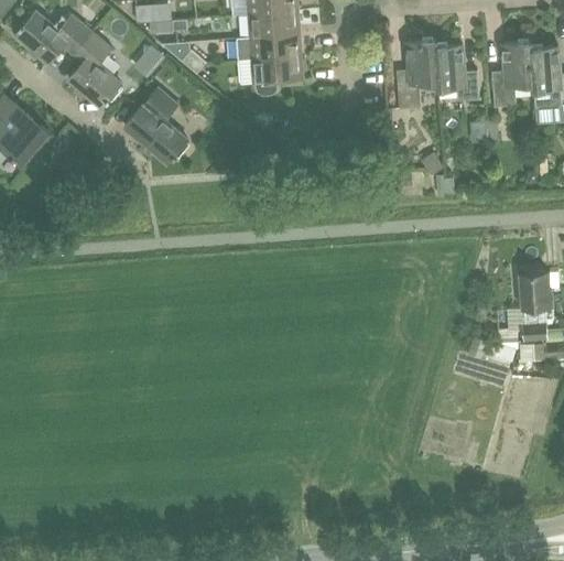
[(13,0),(0,0),(0,20),(15,2),(13,0)]
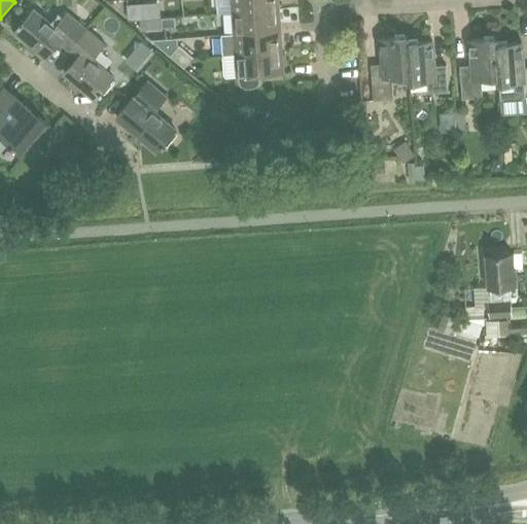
[(230,0),(231,14),(278,10),(277,0),(230,0)]
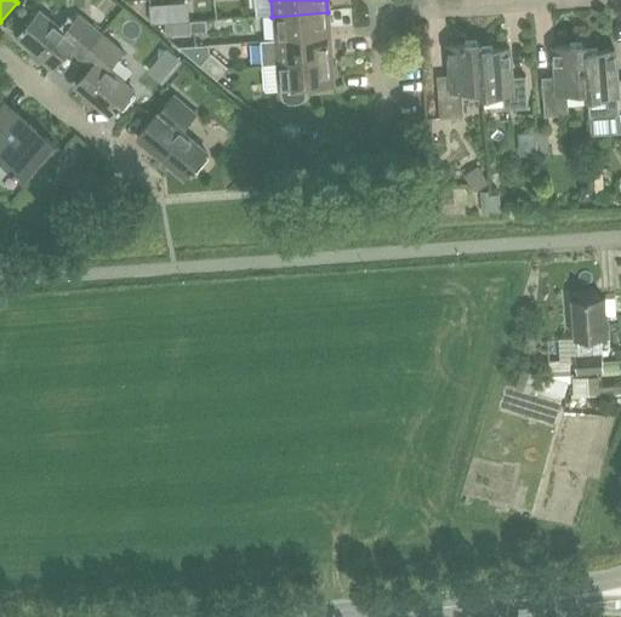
[(170,24),(169,6),(149,7),(151,26),(170,24)]
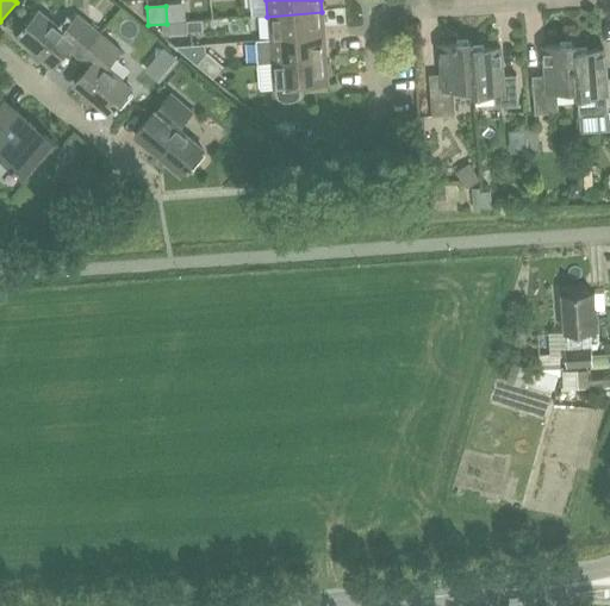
[(322,12),(267,17),(269,41),(323,37),(322,12)]
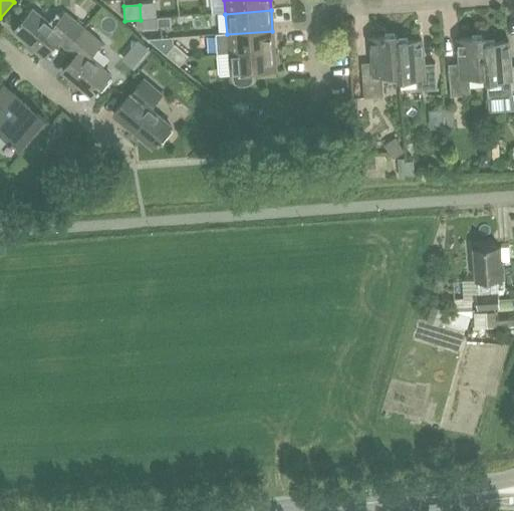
[(58,42),(68,51),(84,32),(82,31),(64,15),(52,29),(31,11),(14,31),(44,57),(58,42)]
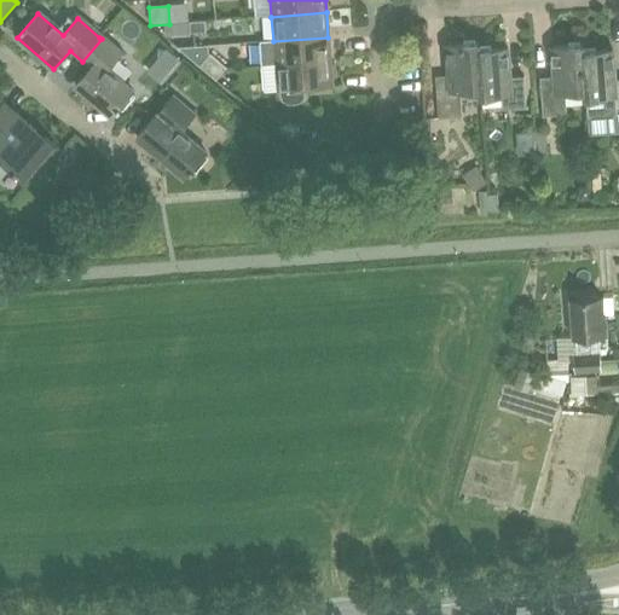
[(204,22),(190,23),(191,35),(206,34),(204,22)]
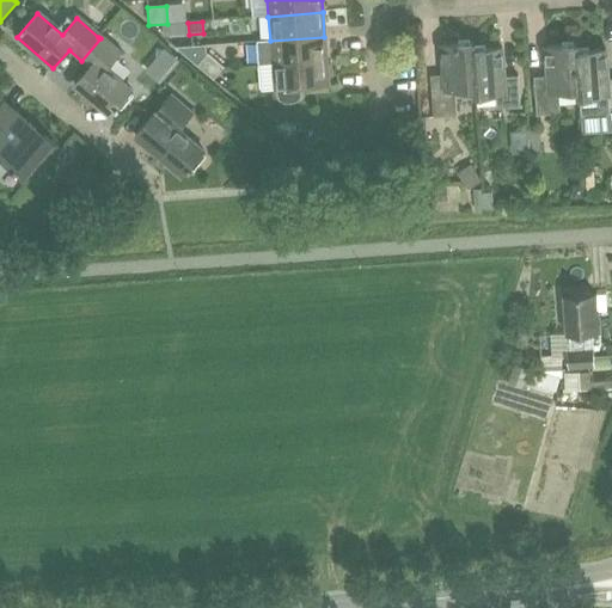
[(189,35),(188,23),(172,24),(173,36),(189,35)]
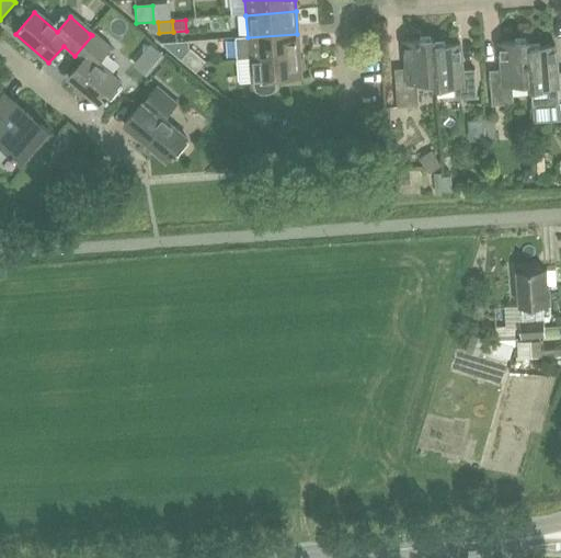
[(248,38),(236,40),(237,60),(249,60),(298,56),(297,34),(248,37),(248,38)]
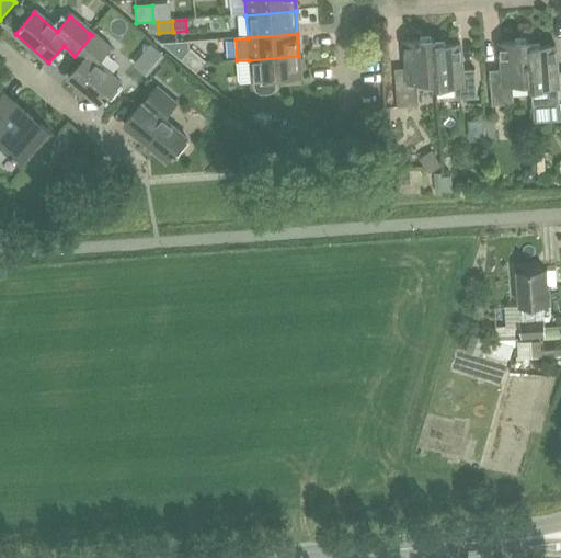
[(92,35),(75,56),(82,63),(68,79),(101,107),(119,86),(98,67),(111,52),(92,35)]
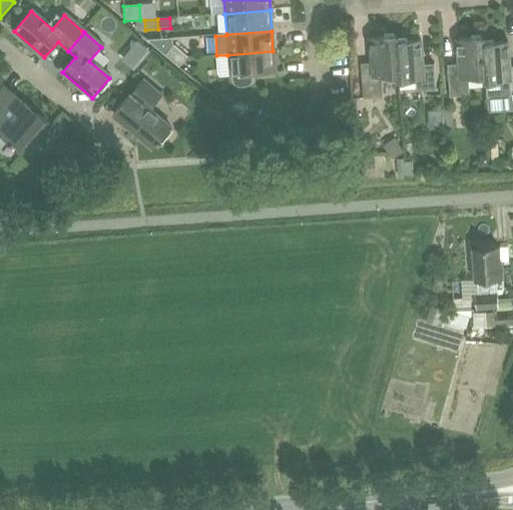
[(370,39),(372,64),(360,65),(362,99),(382,98),(380,76),(397,75),(394,37),(370,39)]
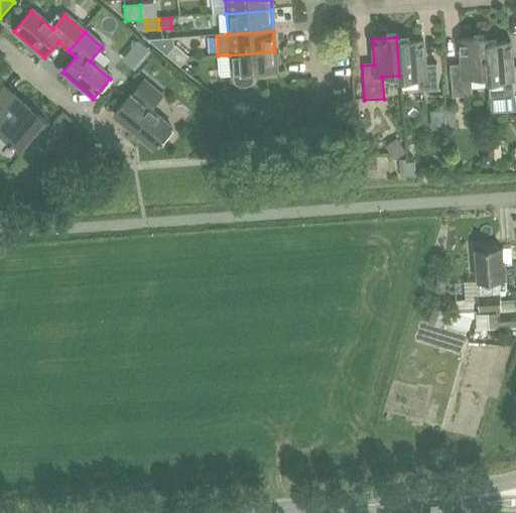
[(397,37),(396,37),(399,76),(399,82),(417,81),(418,93),(437,91),(435,66),(423,67),(421,41),(397,43),(397,37)]
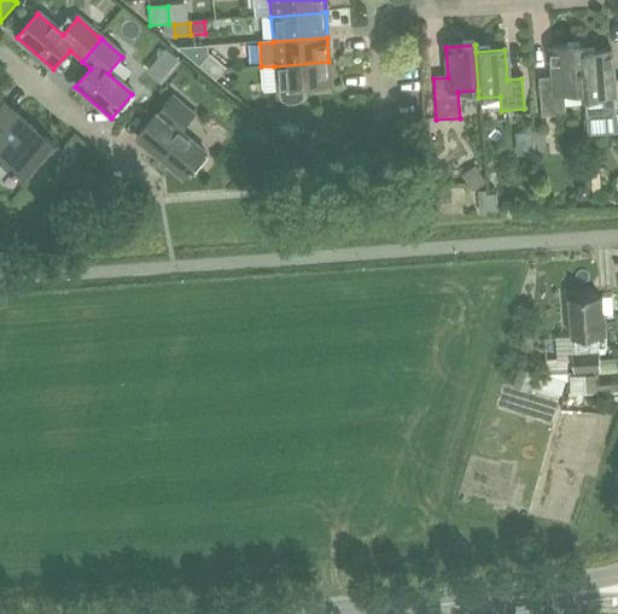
[(564,116),(563,94),(582,93),(583,100),(584,100),(581,54),(579,47),(551,48),(553,79),(538,80),(541,118),(564,116)]
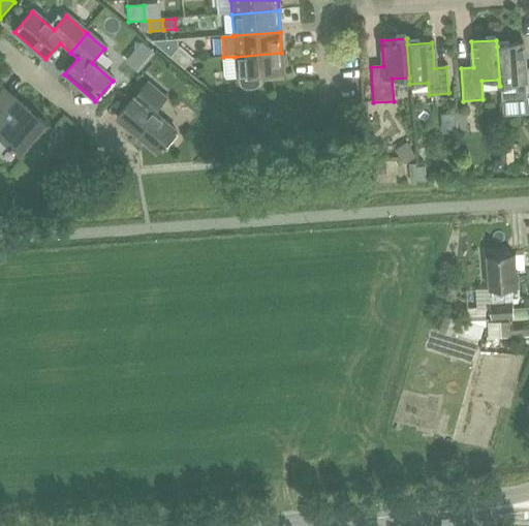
[(125,65),(137,75),(155,55),(143,43),(125,65)]
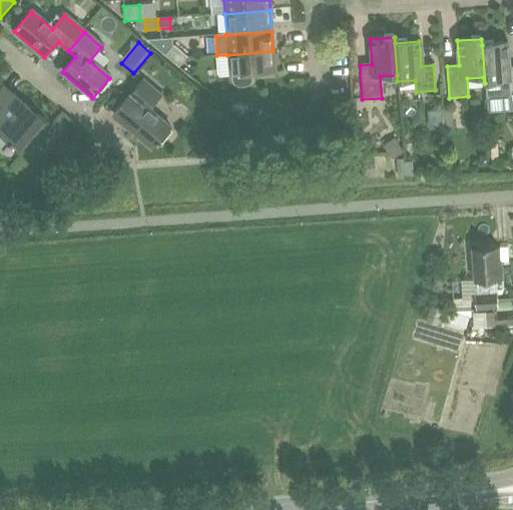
[(506,43),(482,45),(485,83),(486,99),(511,98),(510,93),(512,92),(512,67),(508,68),(506,43)]
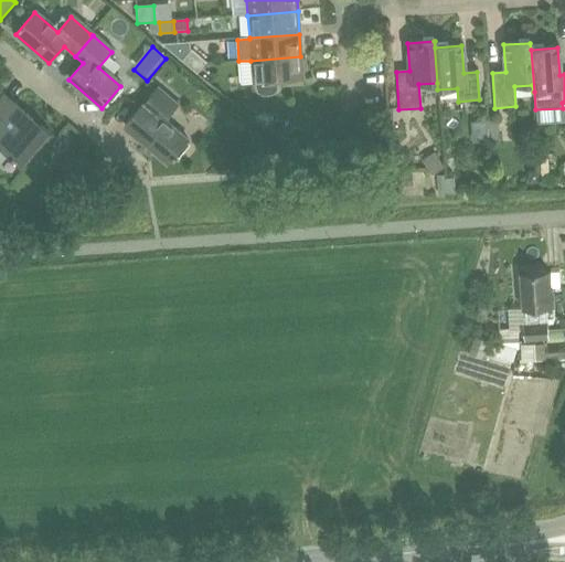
[(191,52),(182,63),(189,69),(198,57),(191,52)]
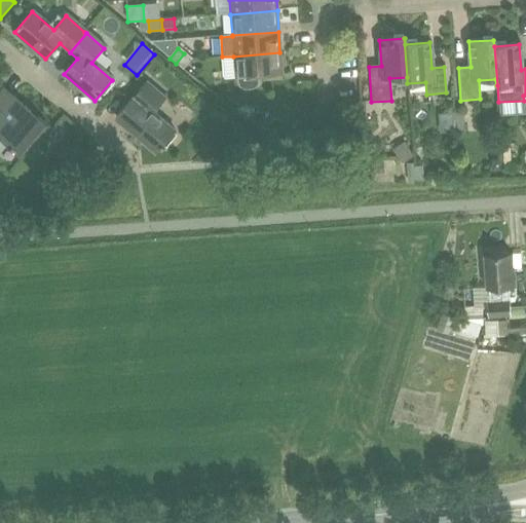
[(279,52),(233,57),(235,78),(238,78),(238,82),(240,88),(246,90),(254,89),(258,86),(259,81),(259,76),(282,75),(279,52)]
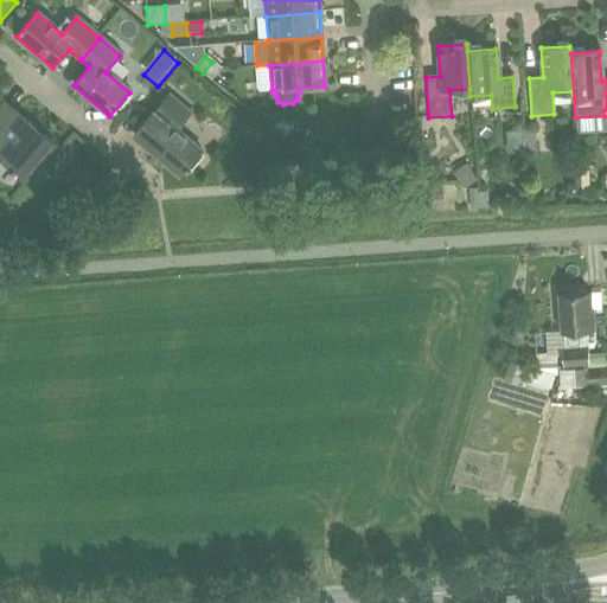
[(212,62),(204,74),(211,79),(221,69),(212,62)]
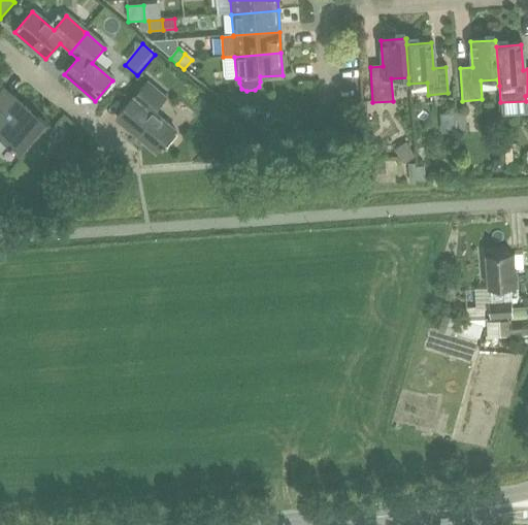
[(145,83),(116,118),(121,123),(119,125),(129,133),(131,131),(156,153),(160,148),(161,150),(164,146),(163,144),(173,133),(174,134),(175,133),(153,113),(165,99),(145,83)]
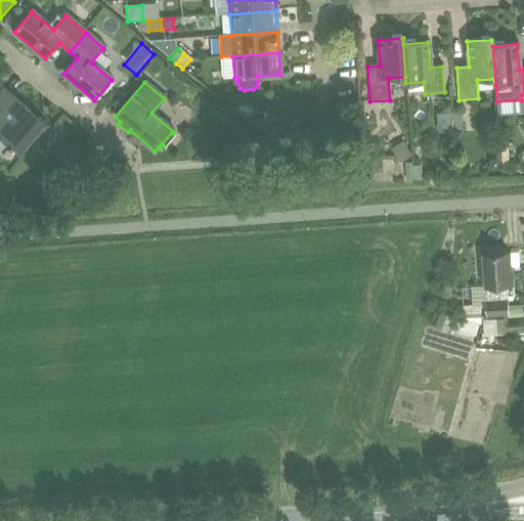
[(0,88),(0,139),(18,157),(45,126),(0,88)]
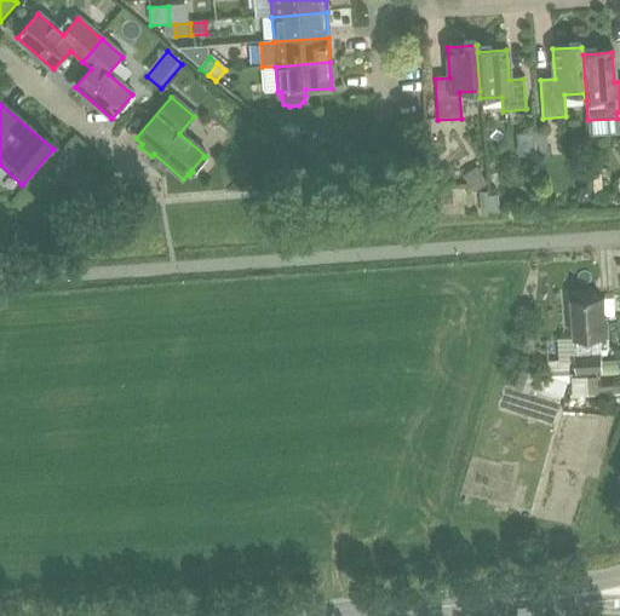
[(545,134),(534,136),(535,159),(547,157),(545,134)]
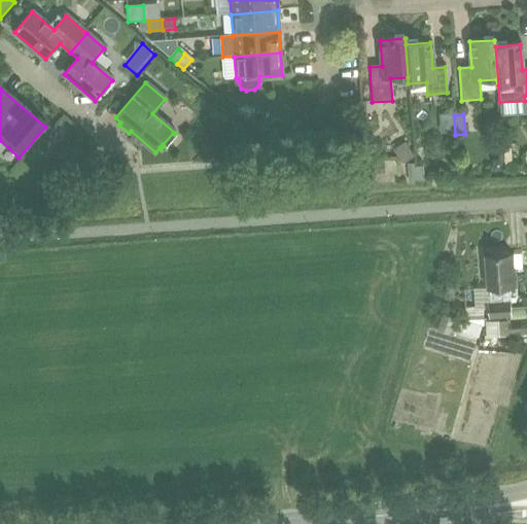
[(394,152),(402,166),(414,160),(405,145),(394,152)]
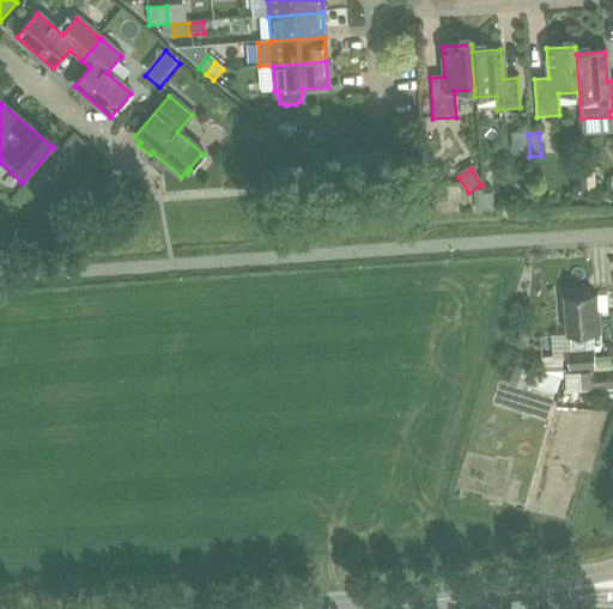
[(571,194),(572,203),(586,202),(584,189),(576,189),(571,194)]
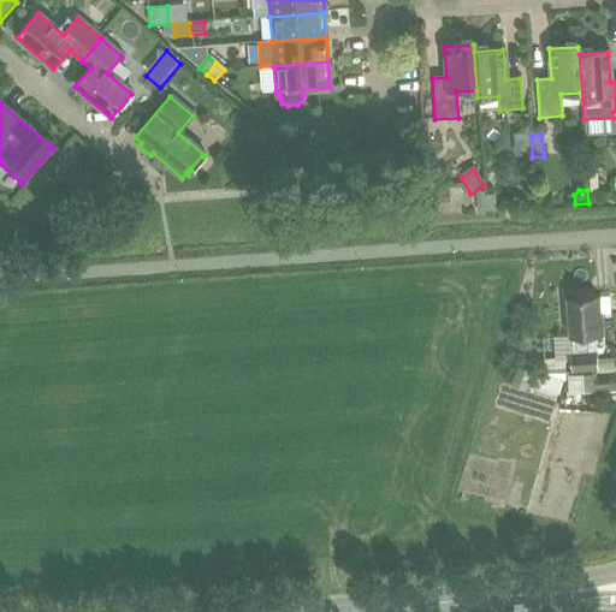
[(486,214),(485,197),(485,194),(477,195),(478,215),(486,214)]
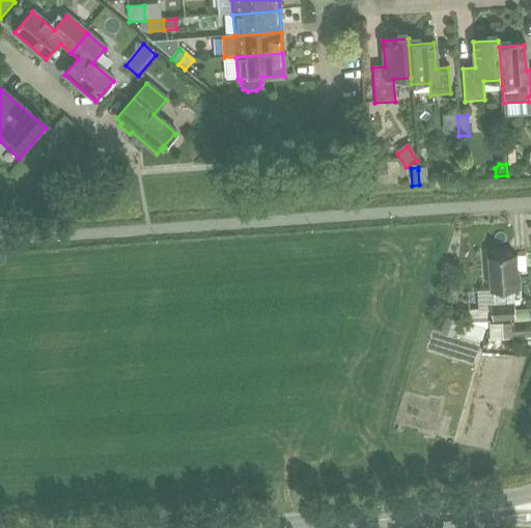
[(426,170),(418,170),(419,185),(427,185),(426,170)]
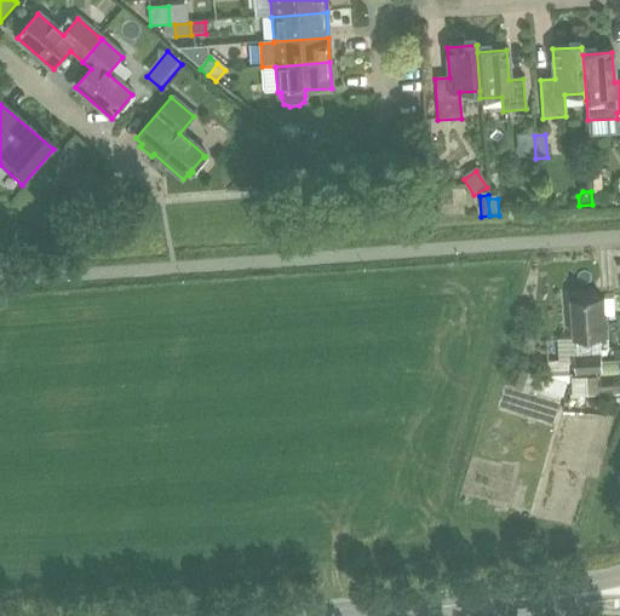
[(602,300),(570,301),(573,340),(574,340),(577,374),(601,373),(598,339),(607,338),(606,320),(603,320),(602,300)]
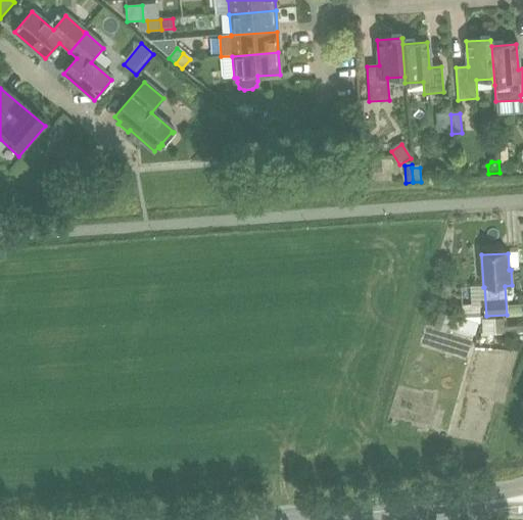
[(481,324),(480,306),(461,308),(462,325),(481,324)]
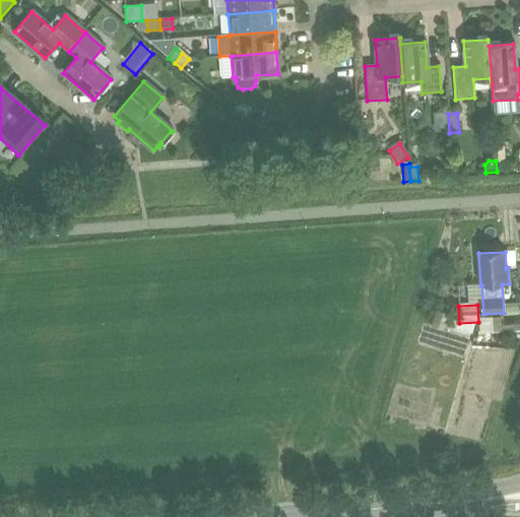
[(519,329),(519,314),(504,315),(505,330),(519,329)]
